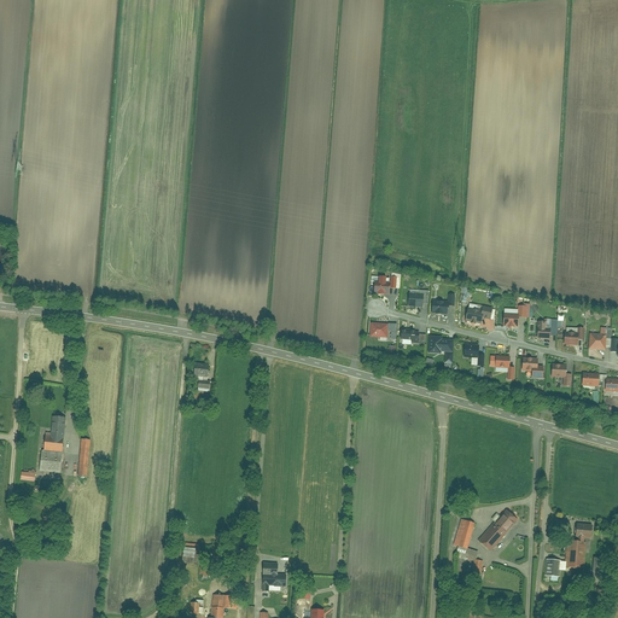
[(373,283),(373,296),(390,295),(390,281),(373,283)]
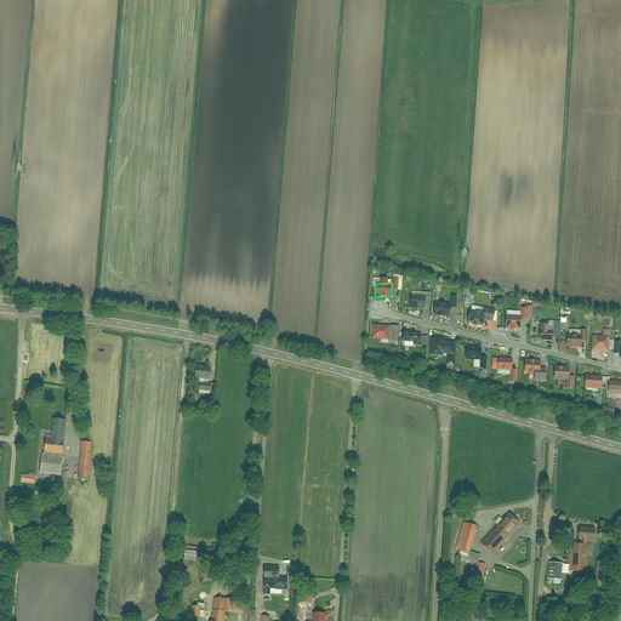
[(409,292),(409,308),(425,308),(425,306),(431,305),(429,291),(409,292)]
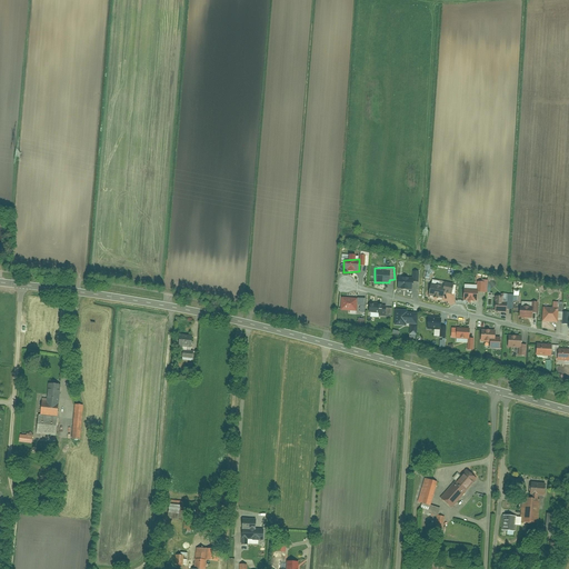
[(398,278),(398,289),(413,289),(413,278),(398,278)]
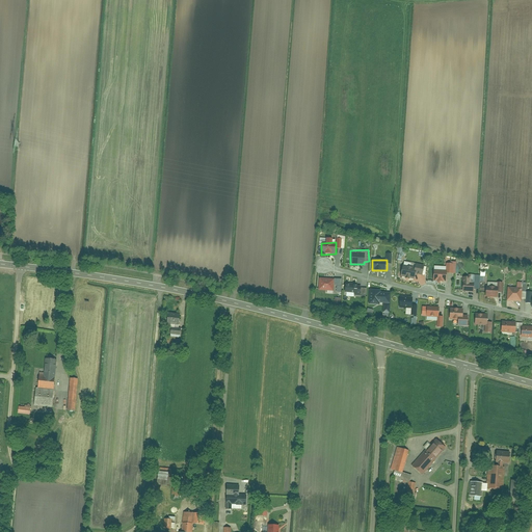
[(433,267),(432,281),(446,282),(446,275),(455,276),(456,263),(452,263),(452,265),(447,264),(446,268),(433,267)]
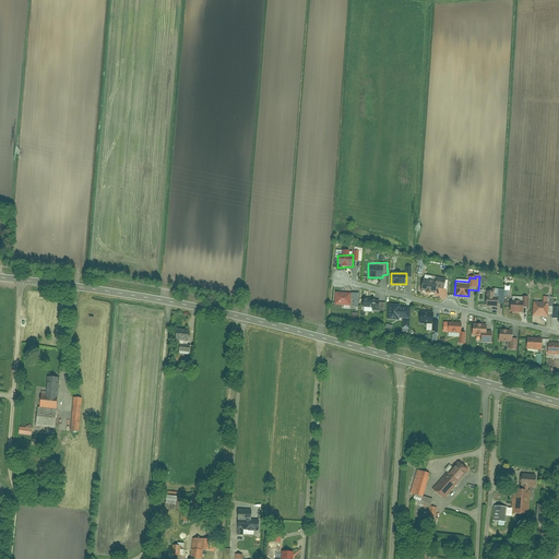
[(421,281),(420,292),(436,293),(436,286),(442,286),(443,278),(435,278),(435,282),(421,281)]
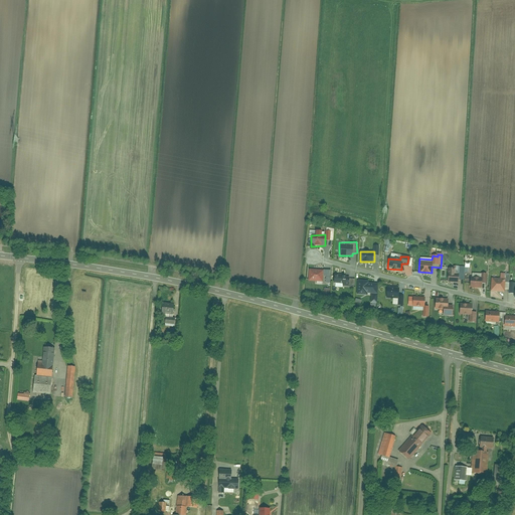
[(448,270),(448,283),(458,283),(458,279),(463,280),(464,267),(458,267),(458,270),(448,270)]
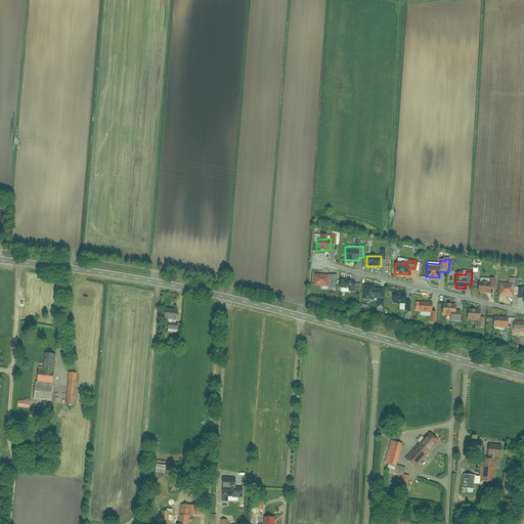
[(314,272),(313,285),(326,286),(328,273),(314,272)]
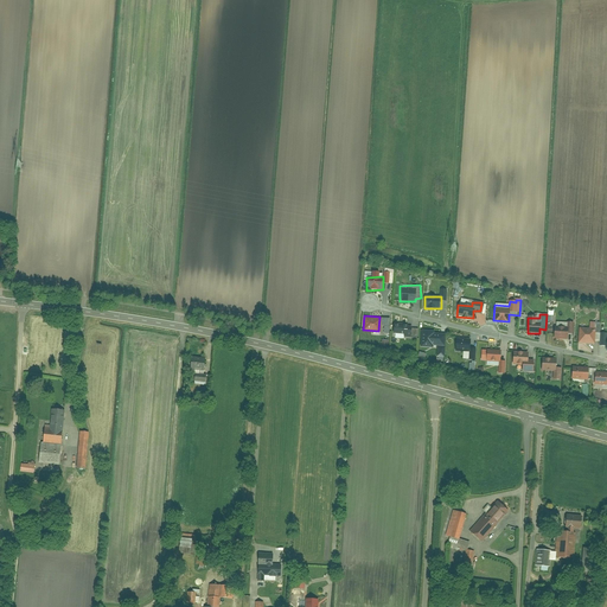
[(393,323),(391,334),(403,334),(403,338),(417,338),(417,326),(410,326),(410,323),(393,323)]
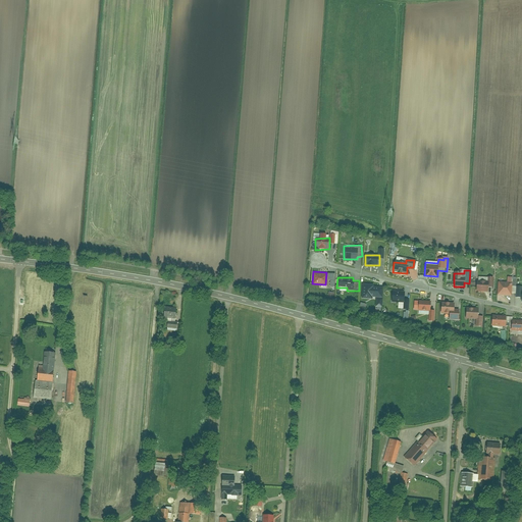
[(497,283),(497,296),(509,296),(510,288),(515,288),(516,277),(510,277),(510,283),(497,283)]
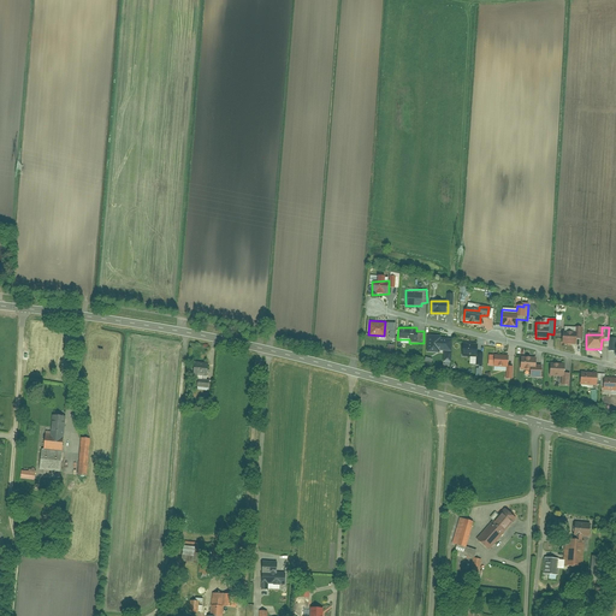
[(561,332),(561,344),(575,345),(575,338),(580,338),(580,330),(574,329),(574,333),(561,332)]
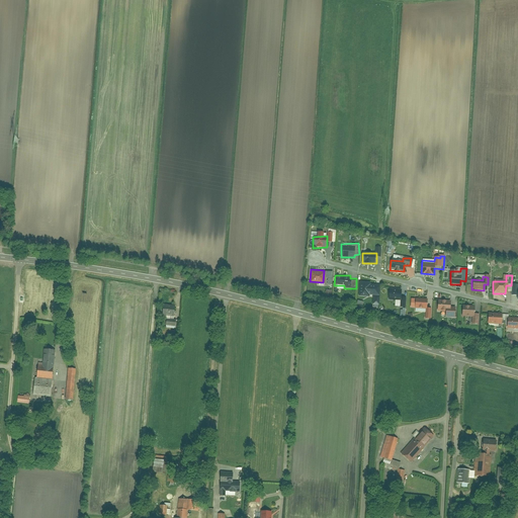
[(369,283),(360,283),(359,296),(368,296),(369,294),(378,294),(378,286),(369,286),(369,283)]
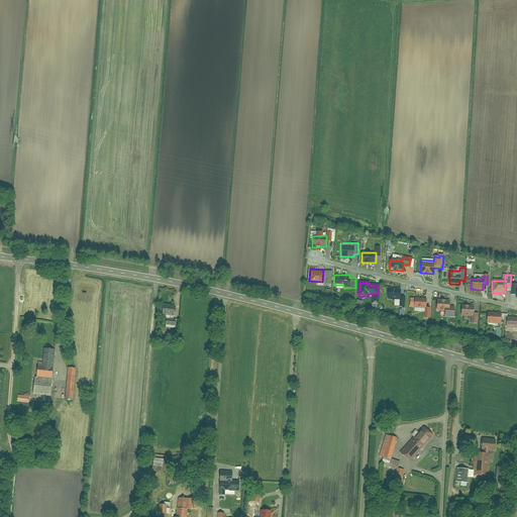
[(400,288),(387,288),(387,300),(399,300),(398,306),(405,307),(405,293),(400,293),(400,288)]
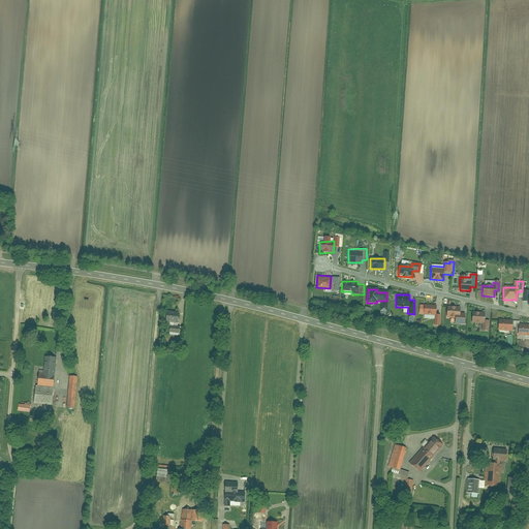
[(435,306),(426,306),(425,314),(432,314),(431,323),(438,324),(438,314),(435,314),(435,306)]
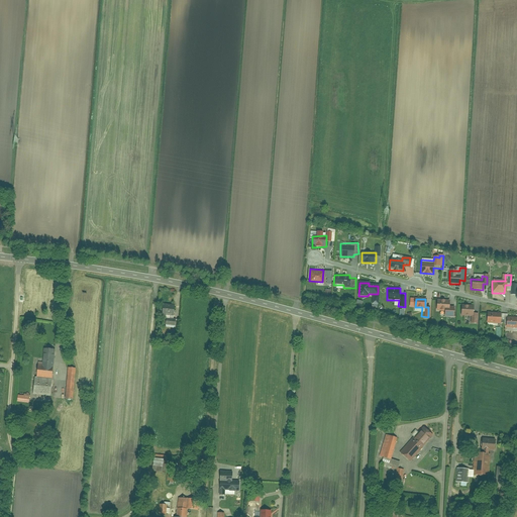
[(448,301),(437,301),(436,310),(441,311),(441,316),(447,317),(447,313),(452,313),(452,308),(447,308),(448,301)]
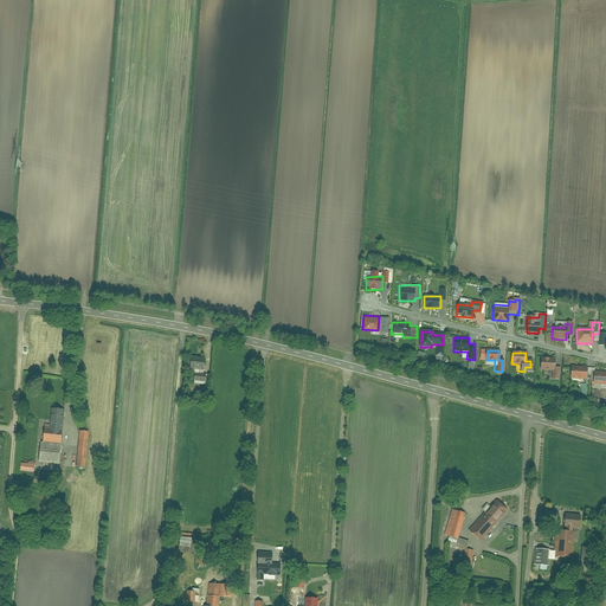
[(204,359),(191,358),(191,374),(193,374),(193,385),(204,385),(205,374),(204,374),(204,359)]
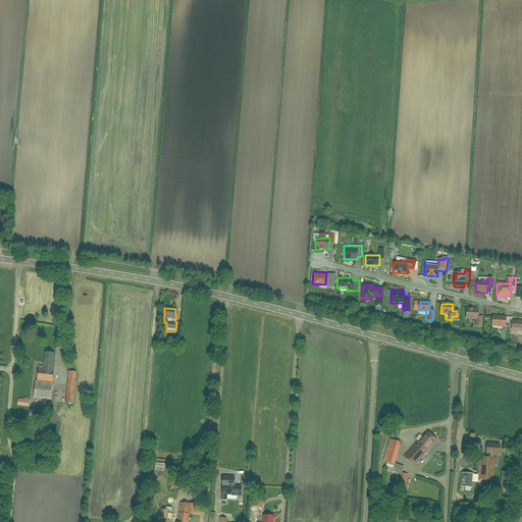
[(475,310),(466,309),(466,319),(474,320),(474,326),(479,327),(479,317),(475,317),(475,310)]
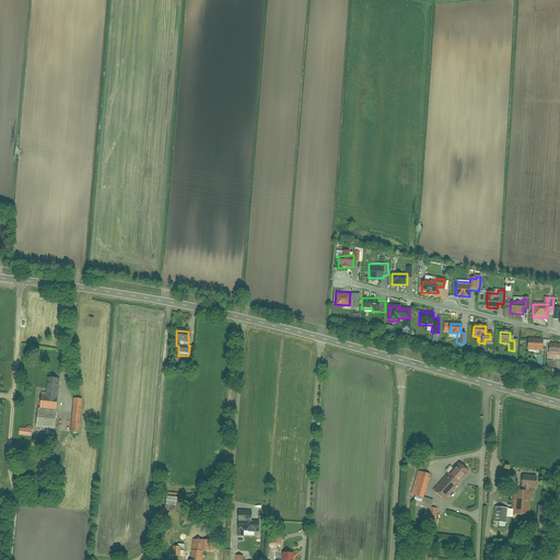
[(541,342),(527,341),(527,350),(537,350),(537,352),(546,353),(546,346),(541,345),(541,342)]
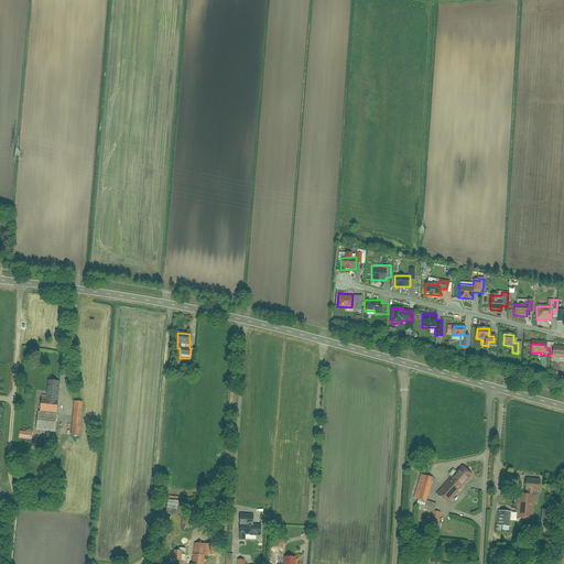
[(563,347),(552,347),(552,358),(563,358),(563,347)]
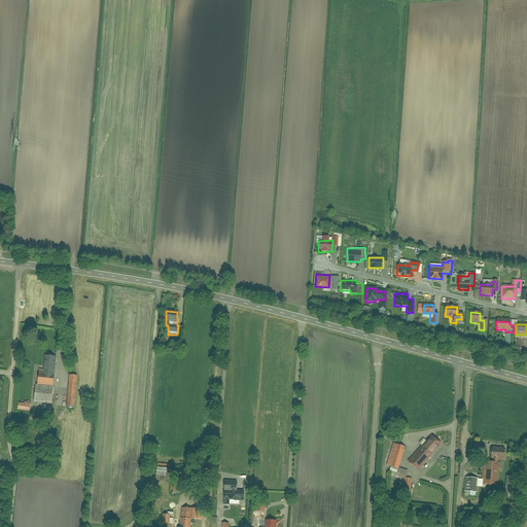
[(30,401),(48,402),(53,357),(45,357),(44,372),(38,371),(36,386),(32,386),(30,401)]
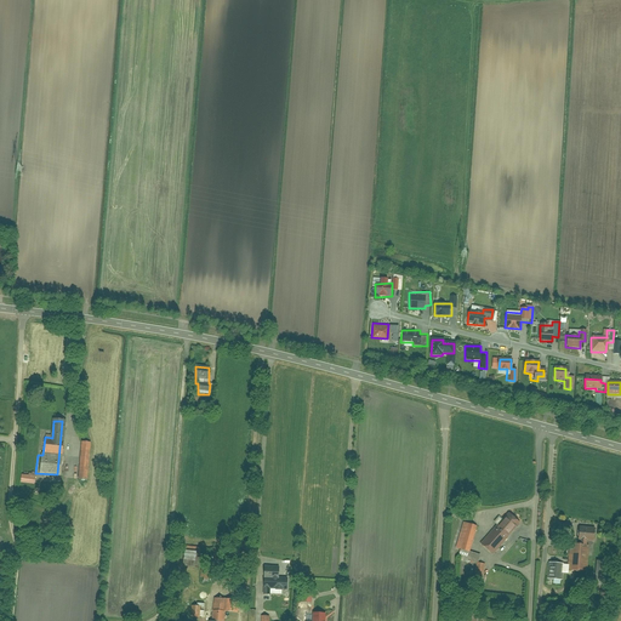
[(22,474),(21,483),(35,484),(36,474),(29,473),(29,476),(22,474)]
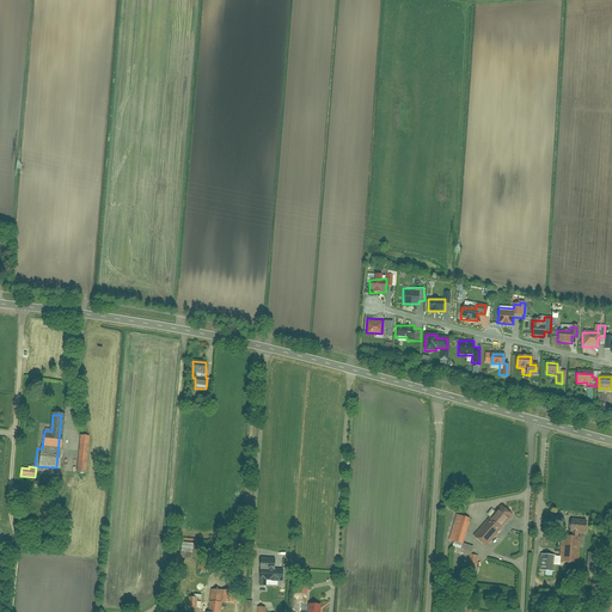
[(485,546),(512,515),(501,506),(496,512),(493,509),(487,515),(489,518),(473,536),(485,546)]
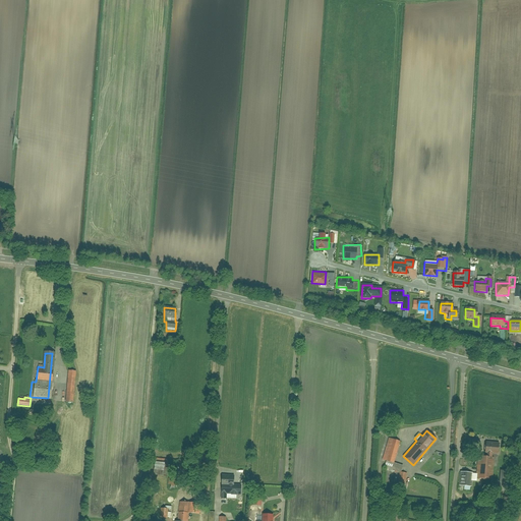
[(400,442),(389,439),(383,461),(386,462),(385,468),(400,473),(402,466),(393,464),(400,442)]
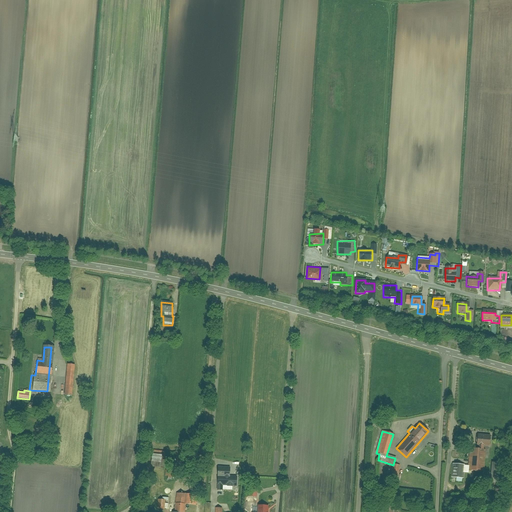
[(490,435),(477,434),(476,446),(477,446),(477,449),(483,449),(484,447),(489,447),(490,435)]
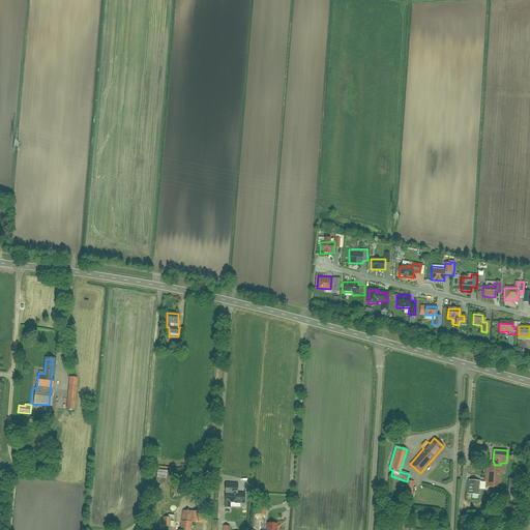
[(494,465),(486,464),(483,488),(500,489),(502,465),(500,465),(494,465)]
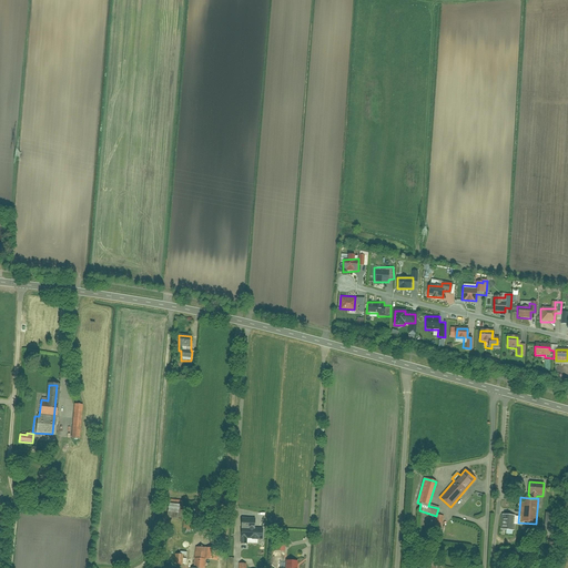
[(179,501),(166,501),(166,517),(178,517),(179,501)]
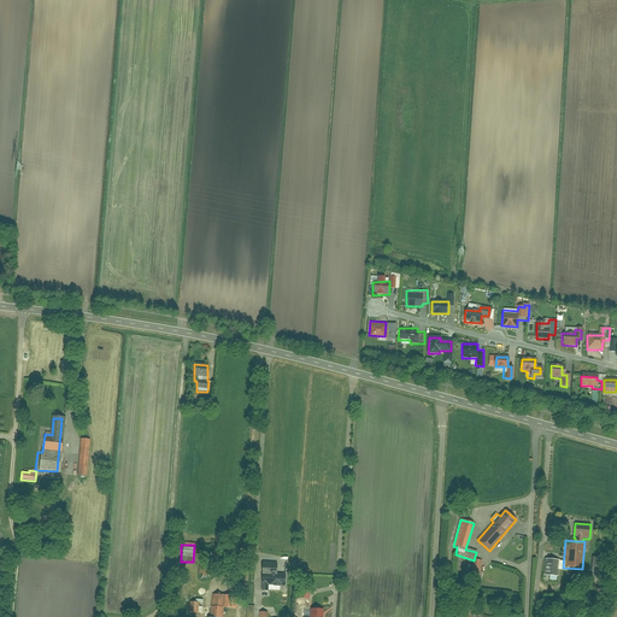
[(606,558),(592,558),(591,582),(605,583),(606,558)]
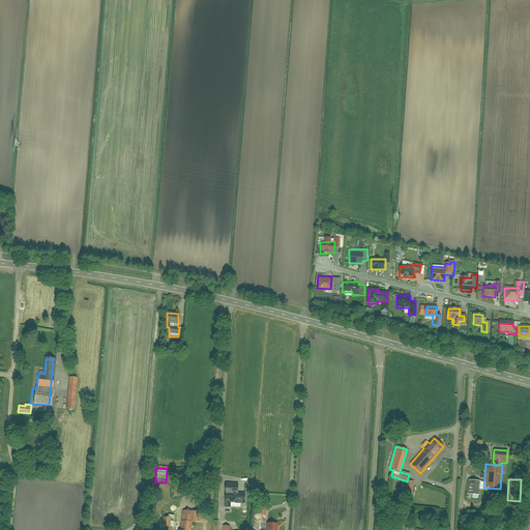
[(480,481),(468,480),(467,495),(479,496),(480,481)]
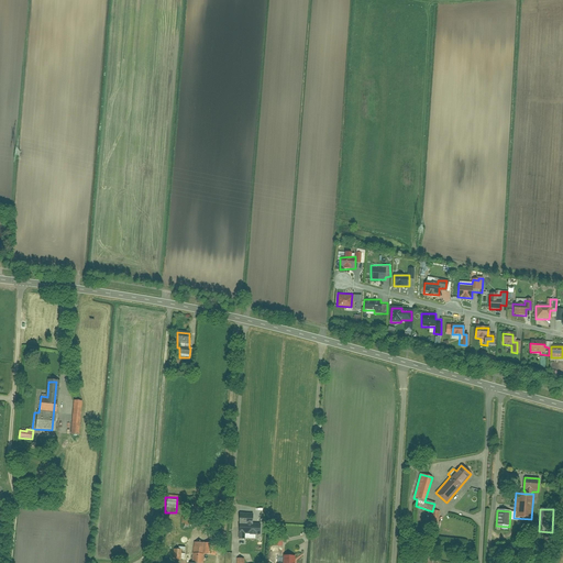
[(440,512),(433,511),(431,526),(438,527),(440,512)]
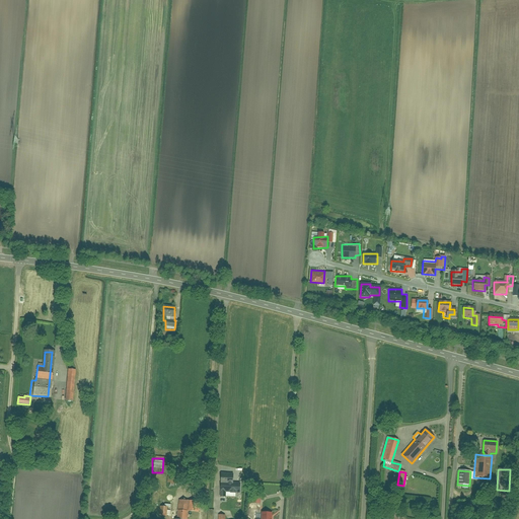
[(222,472),(220,498),(225,498),(226,493),(230,493),(230,494),(236,494),(236,493),(240,494),(241,483),(233,482),(234,473),(222,472)]
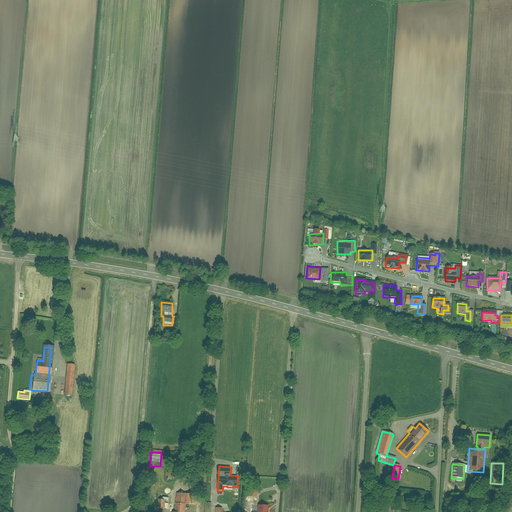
[(173,469),(165,469),(164,483),(172,484),(173,469)]
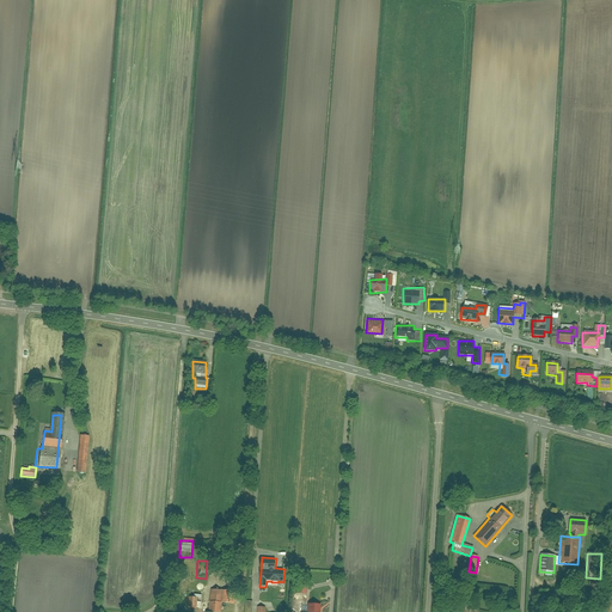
[(305,594),(306,580),(297,580),(295,594),(305,594)]
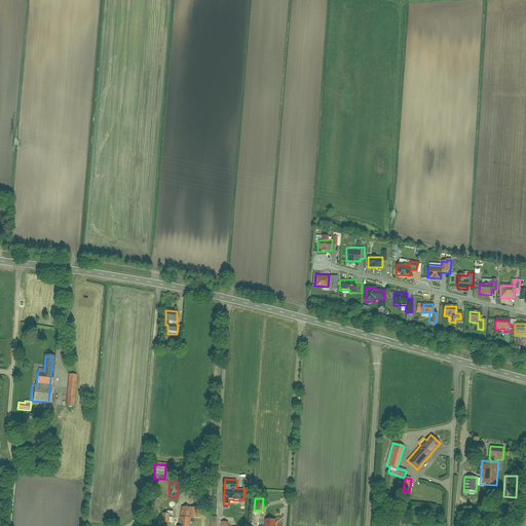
[(198,508),(181,506),(179,525),(185,525),(186,517),(198,518),(198,508)]
